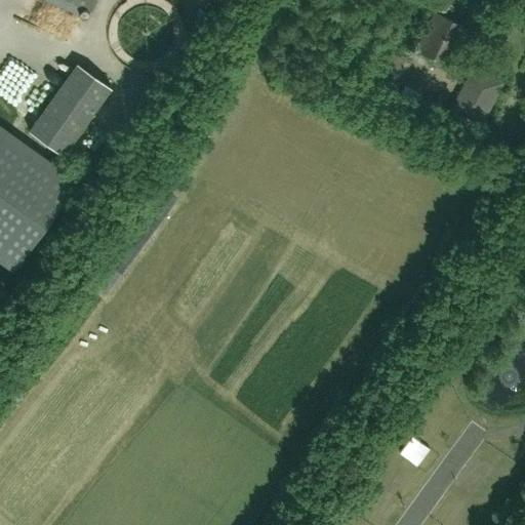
[(66,0),(90,11),(94,0),(66,0)]
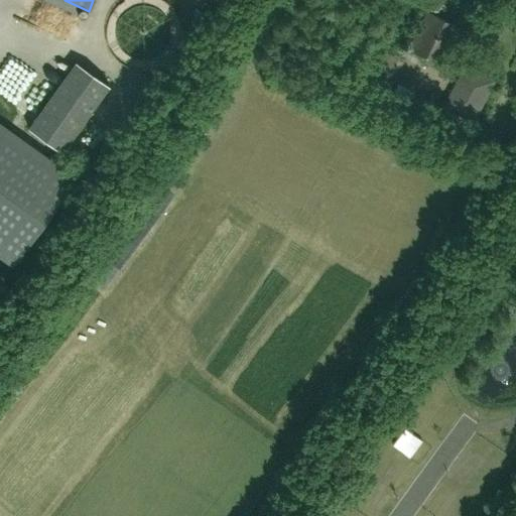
[(441,65),(460,27),(427,11),(409,48),(441,65)]
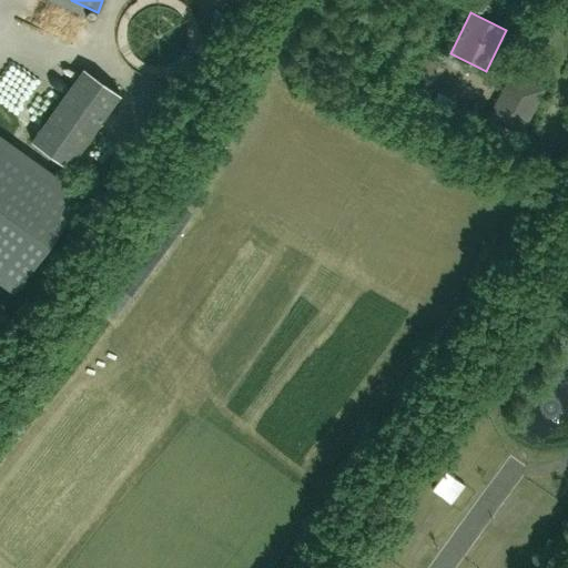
[(423,99),(440,61),(408,46),(389,82),(423,99)]
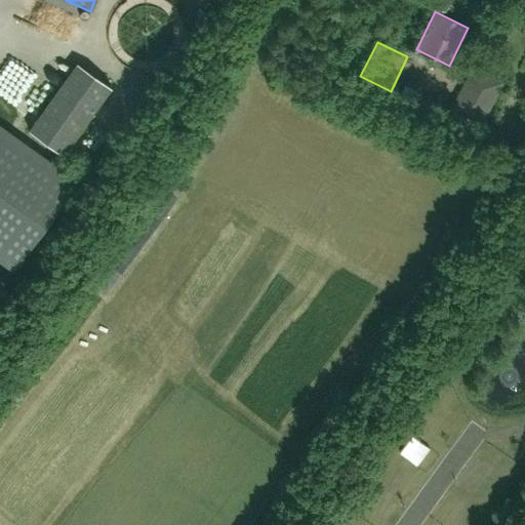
[(63,155),(64,155),(111,87),(77,64),(29,131),(63,155)]
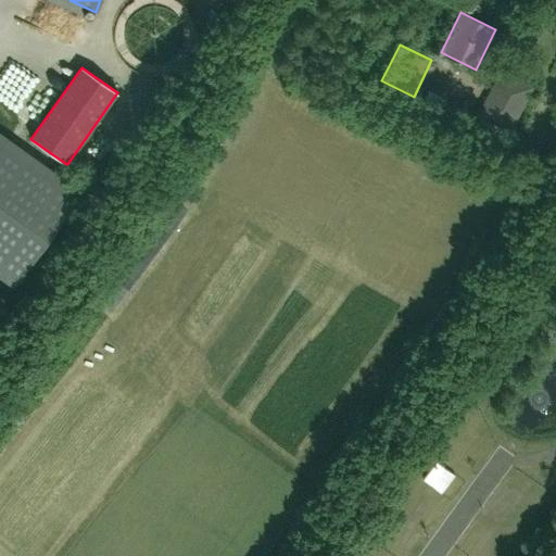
[(502,70),(477,115),(508,133),(533,86),(502,70)]
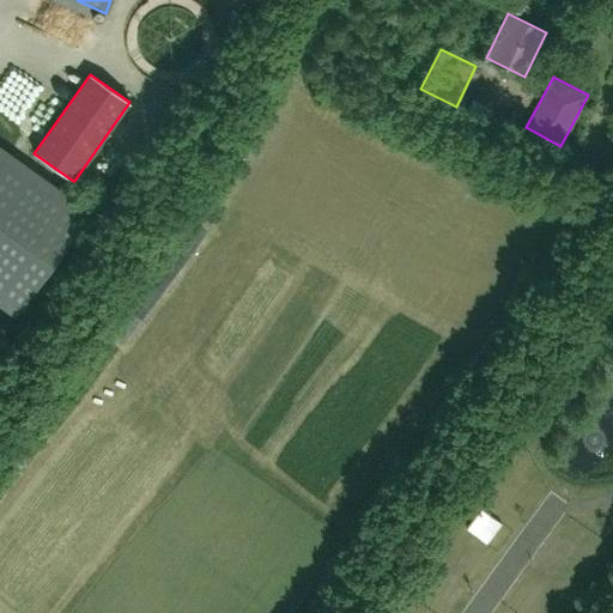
[(86,213),(0,151),(0,298),(17,311),(86,213)]
